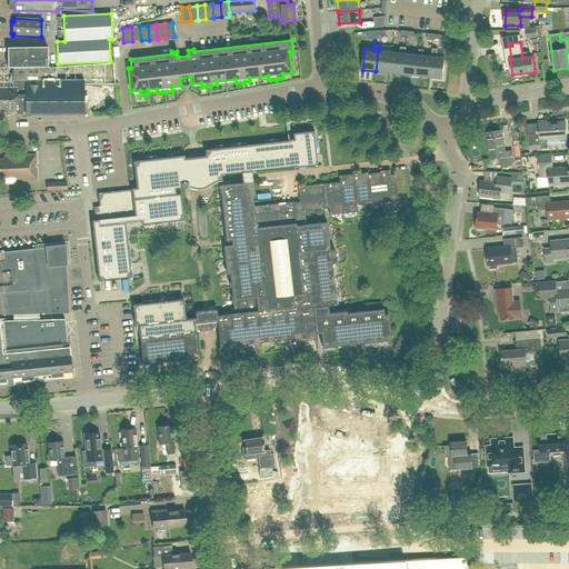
[(57,67),(48,67),(48,47),(8,48),(8,68),(12,68),(12,88),(0,88),(0,111),(16,111),(16,115),(83,115),(83,79),(91,77),(115,75),(113,62),(81,65),(81,69),(57,69),(57,67)]
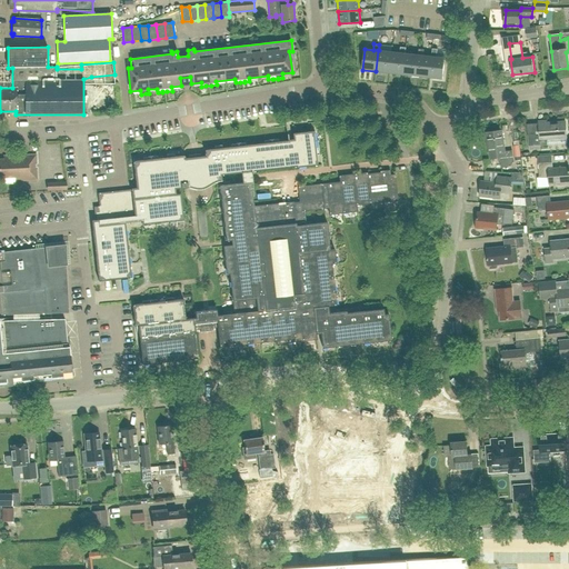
[(400,47),(400,53),(391,52),(389,73),(402,75),(405,53),(406,53),(406,48),(400,47)]
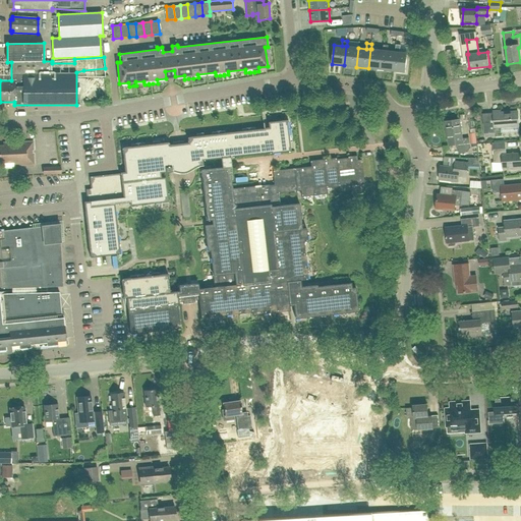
[(388,46),(384,45),(383,50),(381,69),(393,71),(395,52),(388,51),(388,46)]
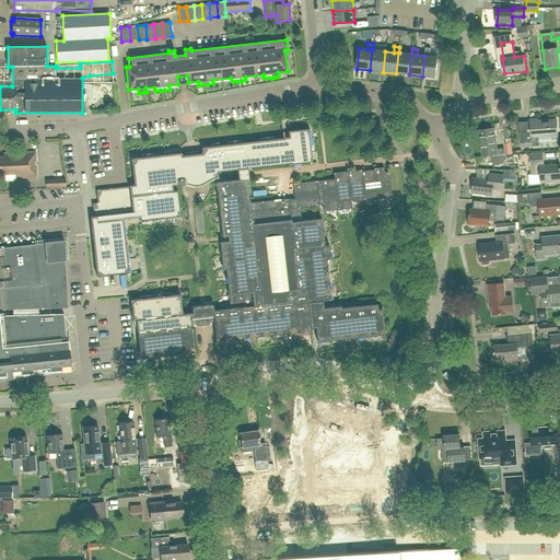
[(383,72),(385,51),(373,49),(372,49),(370,70),(383,72)]
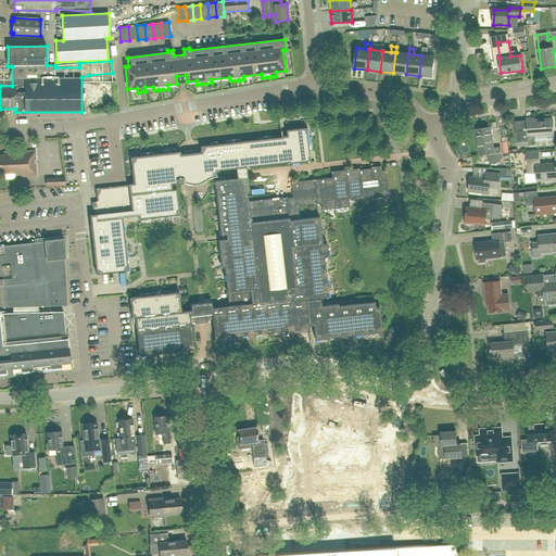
[(408,53),(396,52),(395,52),(393,73),(406,74),(408,53)]
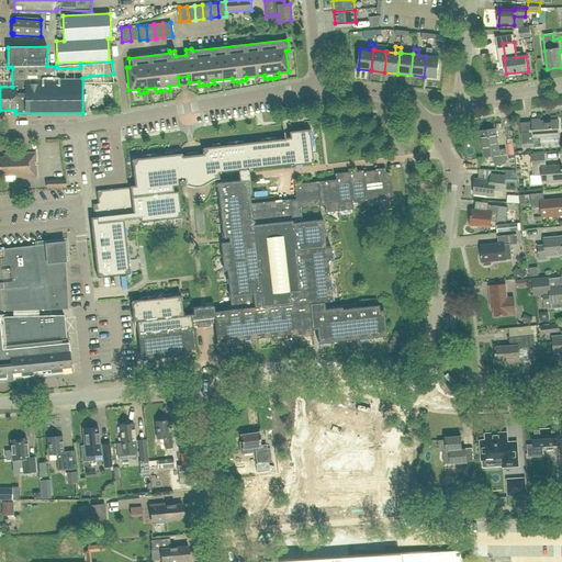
[(437,78),(439,57),(426,56),(424,77),(437,78)]
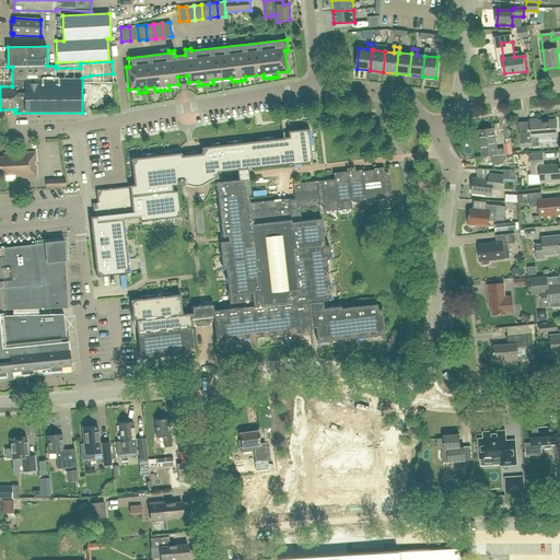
[(114,97),(113,90),(102,92),(104,100),(114,97)]
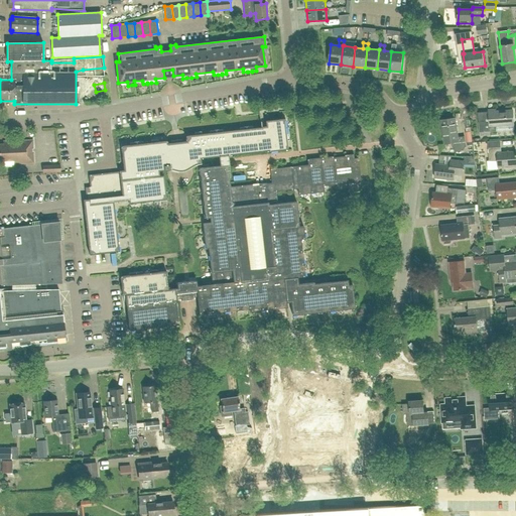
[(489,112),(478,112),(479,122),(480,132),(497,131),(496,126),(514,124),(513,110),(489,112)]
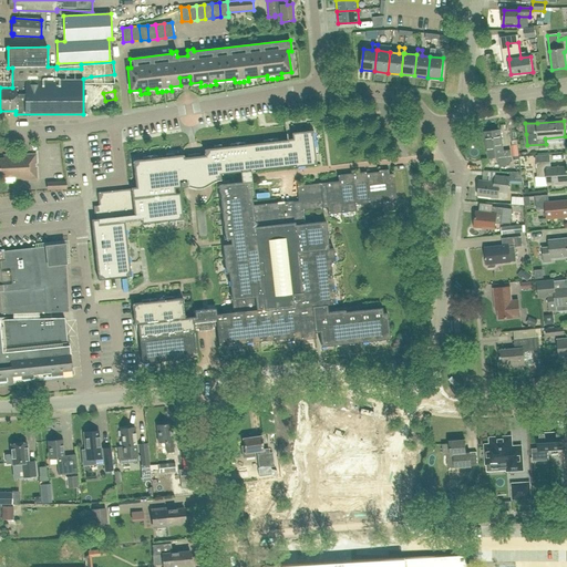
[(508,137),(502,138),(501,130),(485,132),(488,158),(498,157),(500,167),(509,165),(512,162),(513,161),(511,150),(508,137)]
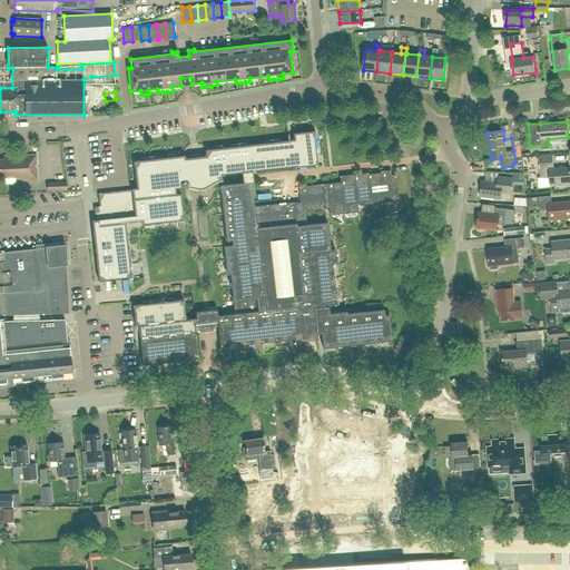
[(138,326),(143,365),(185,361),(198,359),(195,331),(200,331),(200,333),(213,332),(213,328),(217,328),(217,331),(219,347),(288,340),(288,343),(317,340),(316,334),(321,334),(323,349),(392,341),(390,314),(384,315),(384,310),(347,314),(347,312),(328,314),(328,307),(336,306),(333,265),(337,264),(335,249),(331,251),(327,223),(307,225),(305,212),(331,208),(331,215),(357,213),(357,206),(399,202),(395,175),(391,176),(391,170),(381,172),(381,173),(367,175),(367,173),(340,176),(341,183),(298,187),(300,203),(294,203),(254,207),(253,190),(254,190),(252,172),(297,167),(297,168),(318,166),(317,156),(320,156),(320,150),(318,146),(318,141),(315,141),(314,131),(287,135),(288,141),(279,143),(278,139),(274,140),(274,139),(269,140),(265,141),(265,144),(246,146),(246,143),(241,144),(236,144),(232,145),(232,147),(223,148),(223,146),(219,146),(215,147),(215,149),(205,150),(205,154),(175,157),(174,155),(169,155),(167,155),(167,158),(158,159),(157,156),(153,157),(153,156),(148,157),(144,158),(144,160),(134,161),(137,188),(131,189),(98,194),(99,206),(94,207),(95,220),(91,220),(98,282),(131,278),(125,223),(141,220),(143,225),(184,220),(180,189),(189,188),(196,189),(198,189),(200,189),(203,189),(205,188),(207,187),(213,184),(216,183),(219,182),(223,180),(222,175),(242,173),(243,183),(220,186),(226,242),(232,241),(232,246),(223,247),(226,274),(231,274),(234,301),(237,301),(239,313),(217,316),(217,310),(195,313),(196,318),(186,320),(184,300),(174,301),(174,298),(168,298),(166,298),(166,302),(157,303),(157,300),(153,301),(151,301),(147,301),(143,302),(143,304),(133,305),(135,326),(138,326)]
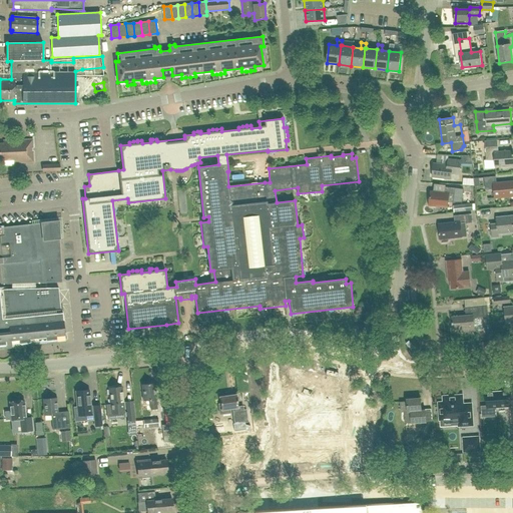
[(6,144),(0,143),(0,160),(14,160),(14,163),(33,162),(31,139),(6,141),(6,144)]
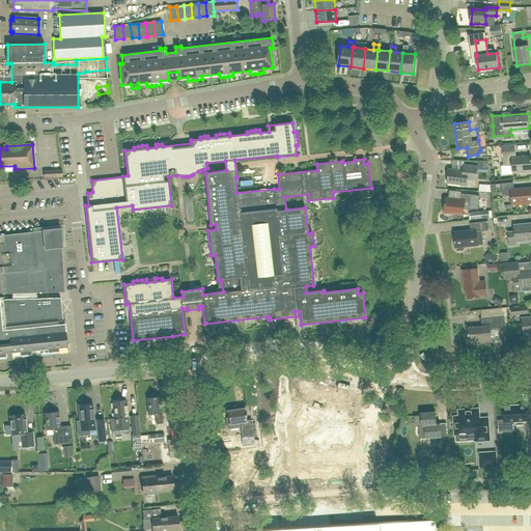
[(514,144),(502,145),(504,166),(512,165),(513,172),(530,170),(530,156),(516,157),(514,144)]
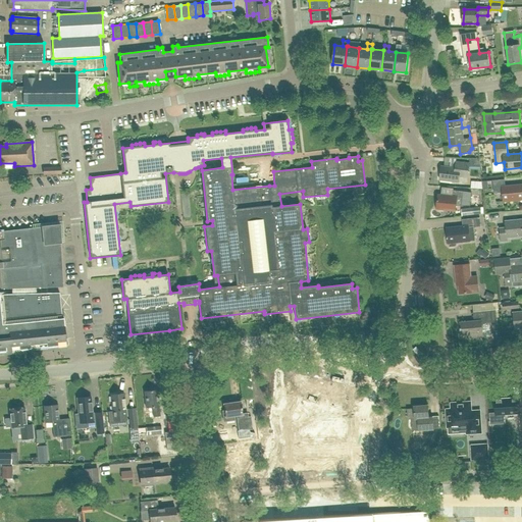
[(457,168),(445,166),(442,166),(440,180),(460,183),(460,177),(469,178),(471,163),(458,162),(457,168)]
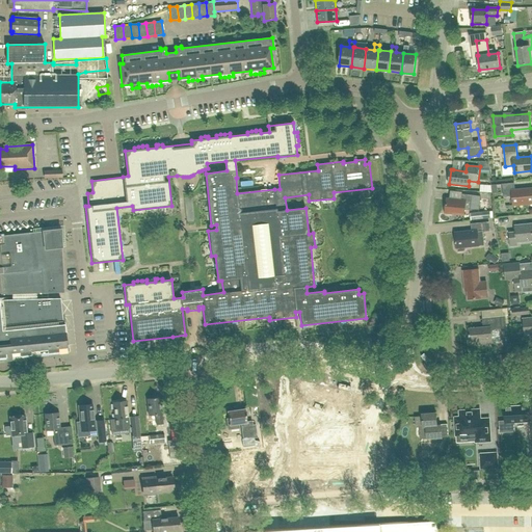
[(44,178),(62,178),(61,169),(44,170),(44,178)]
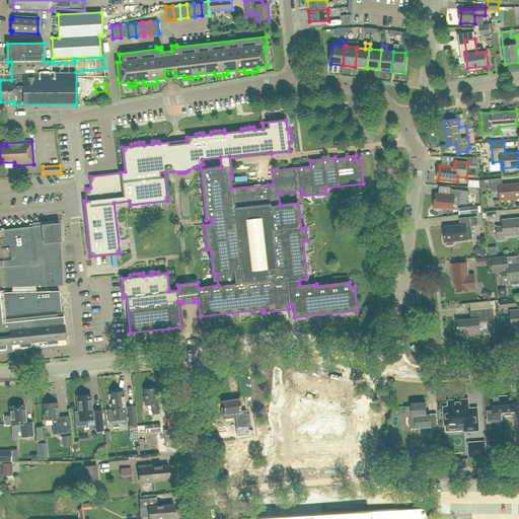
[(492,192),(500,191),(501,201),(518,199),(518,182),(502,184),(502,178),(491,179),(492,192)]
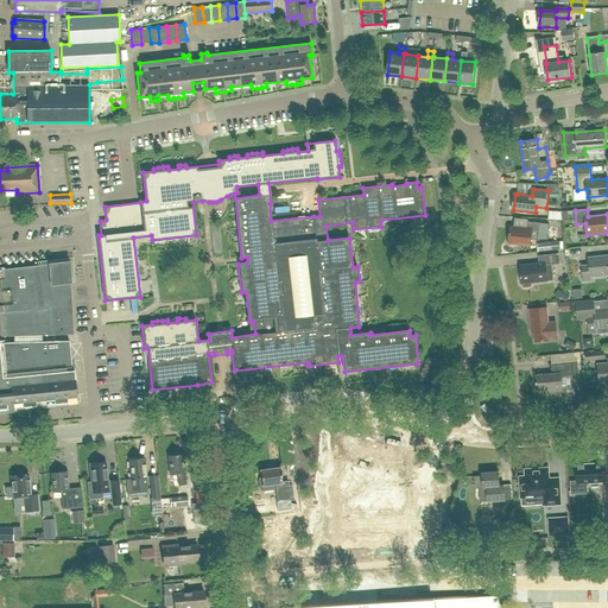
[(530,246),(531,240),(548,240),(550,223),(544,223),(529,221),(527,228),(511,226),(510,244),(530,246)]
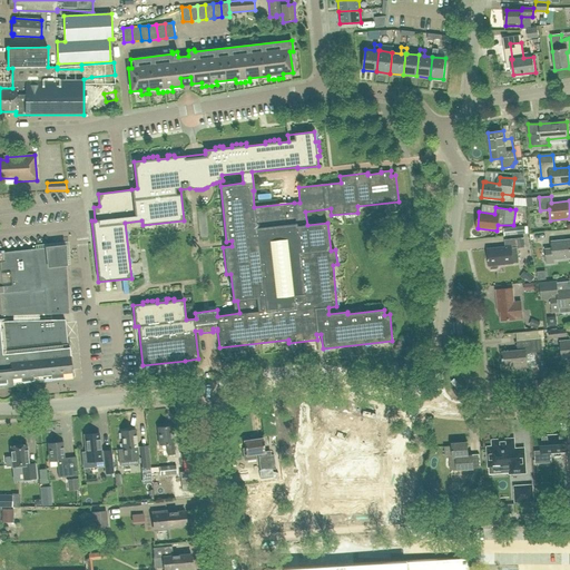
[(504,235),(518,234),(526,233),(526,226),(517,226),(504,228),(504,235)]
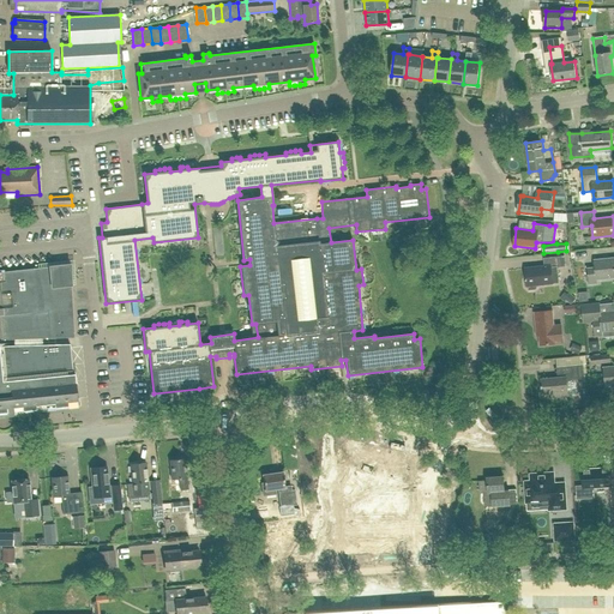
[(558,268),(560,266),(566,266),(565,257),(559,257),(545,259),(546,266),(525,269),(528,287),(554,283),(559,283),(558,268)]
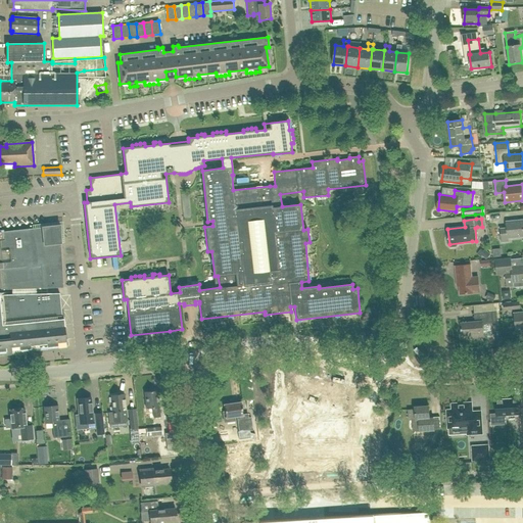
[(522,236),(522,220),(507,222),(508,228),(501,228),(502,241),(509,241),(509,238),(522,236)]
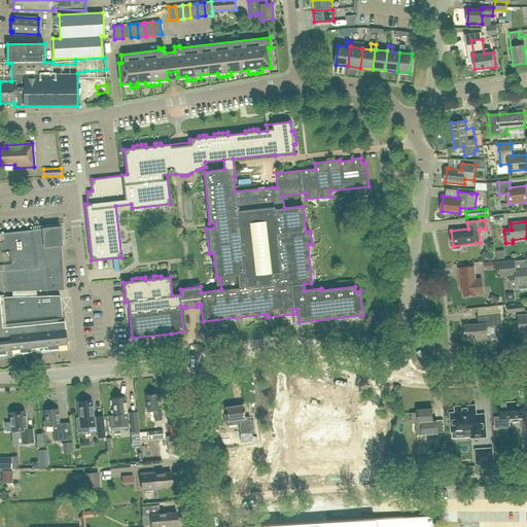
[(0,234),(0,290),(2,290),(2,292),(64,289),(60,227),(0,234)]
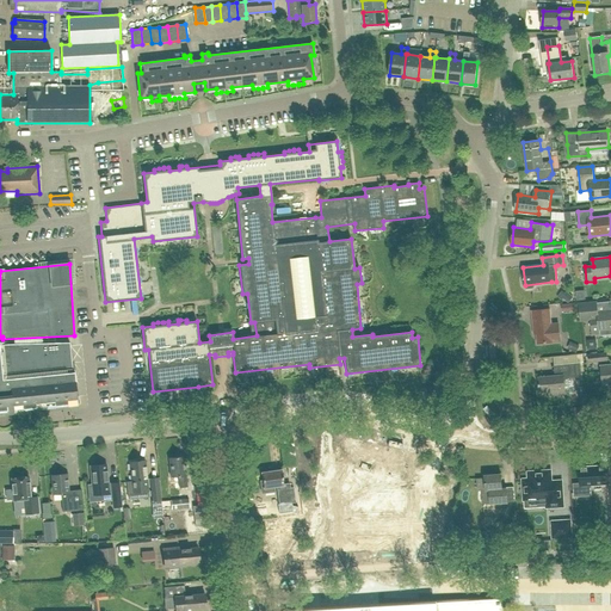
[(610,308),(598,310),(597,301),(579,302),(580,322),(591,321),(592,334),(600,333),(600,329),(610,327),(610,308)]
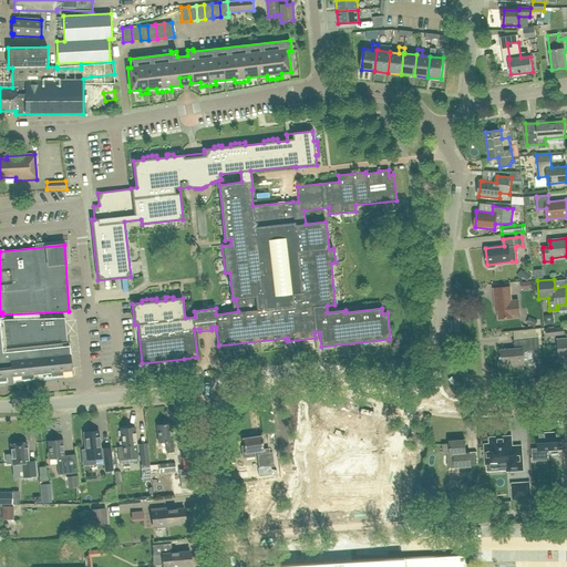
[(500,319),(514,317),(521,317),(519,299),(512,300),(511,286),(493,288),(495,306),(498,306),(500,319)]
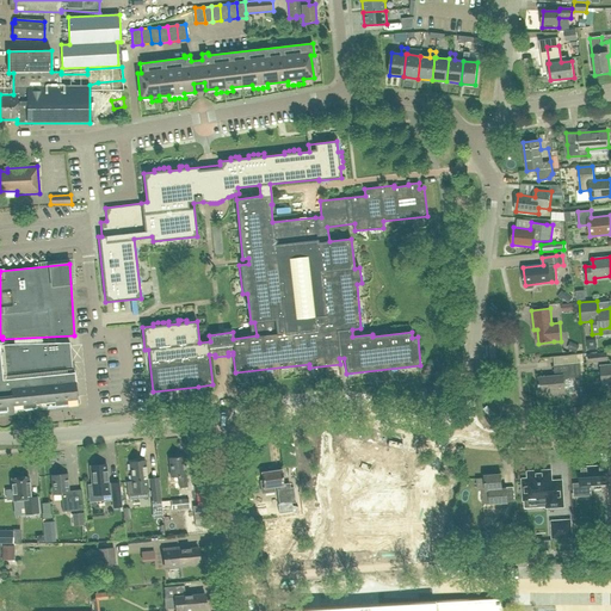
[(69,343),(0,344),(0,406),(76,399),(74,372),(72,372),(69,343)]
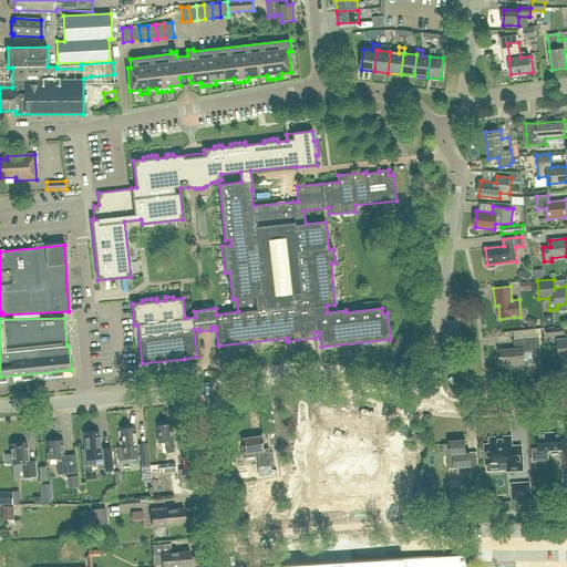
[(564,327),(546,328),(547,337),(564,334),(564,327)]
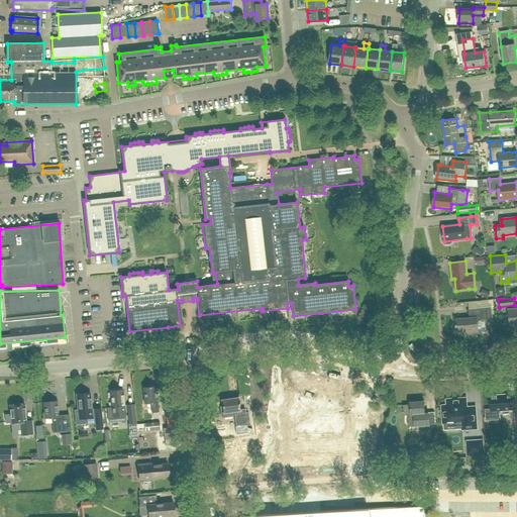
[(479,333),(478,320),(488,319),(492,319),(491,307),(482,308),(470,309),(471,318),(455,319),(456,331),(472,330),(472,334),(479,333)]
